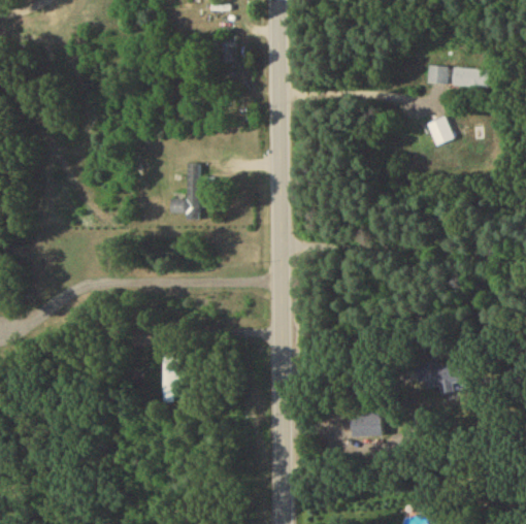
[(209,74),(236,74),(236,38),(209,38),(209,74)]
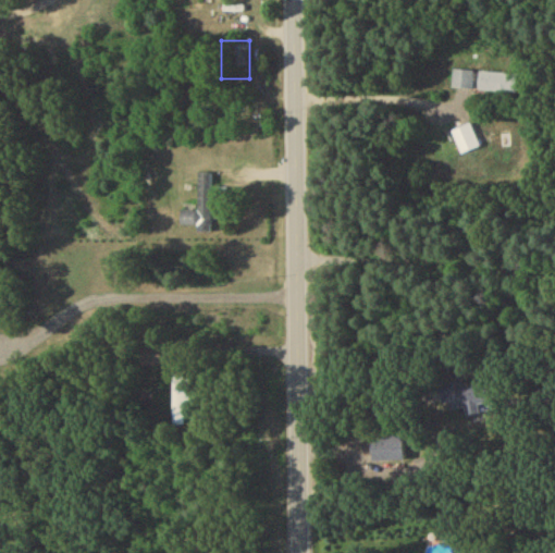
[(452,87),(472,87),(472,69),(452,69),(452,87)]
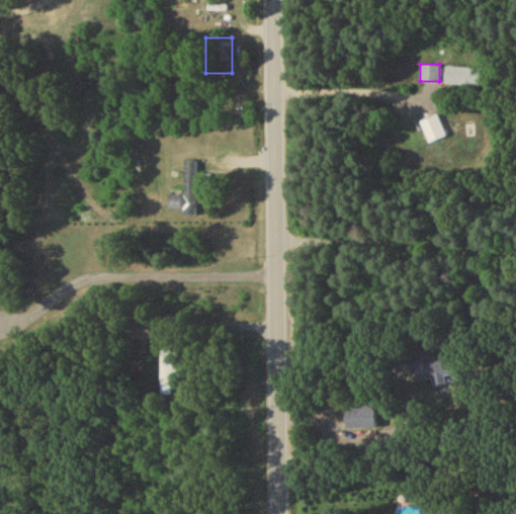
[(443,83),(480,85),(481,67),(444,66),(443,83)]
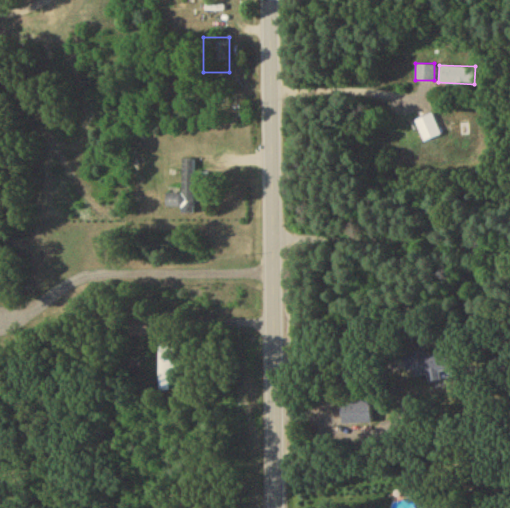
[(414,119),(423,141),(440,133),(431,112),(414,119)]
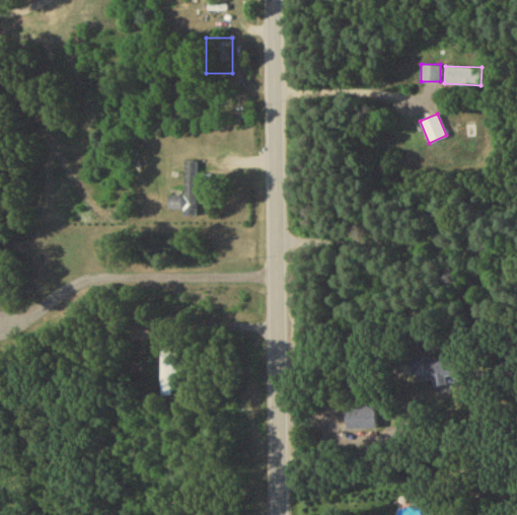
[(193,215),(193,174),(182,174),(182,196),(167,195),(166,209),(181,209),(181,215),(193,215)]
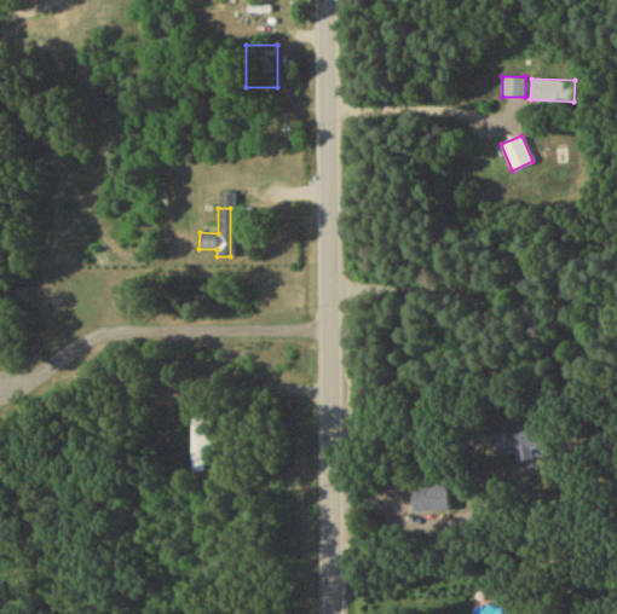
[(156,407),(176,407),(176,382),(156,382),(156,407)]
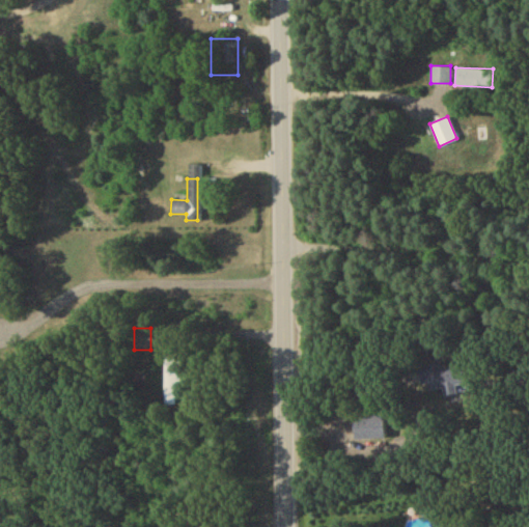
[(163,406),(178,406),(178,357),(163,357),(163,406)]
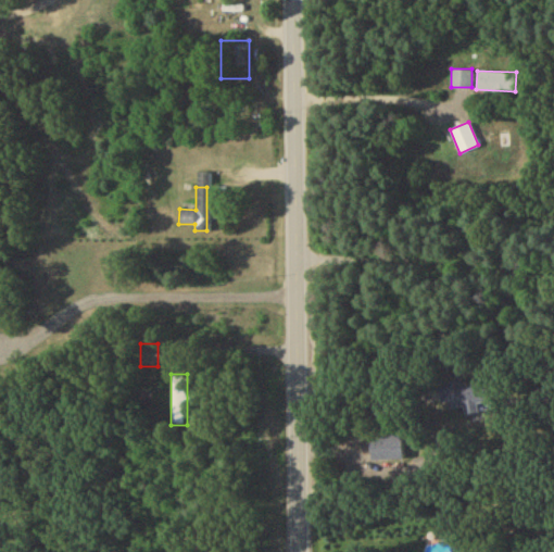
[(464,408),(464,414),(477,414),(477,402),(491,401),(490,380),(439,383),(440,409),(464,408)]
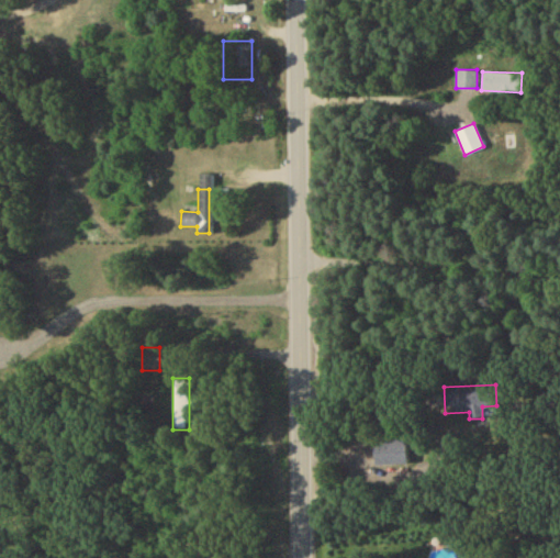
[(405,465),(405,439),(373,439),(373,465),(405,465)]
